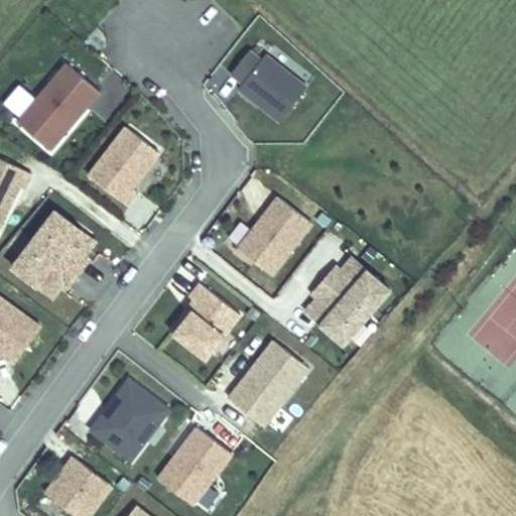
[(306,83),(266,49),(261,54),(250,45),(231,69),(243,79),(238,84),(279,117),(306,83)]
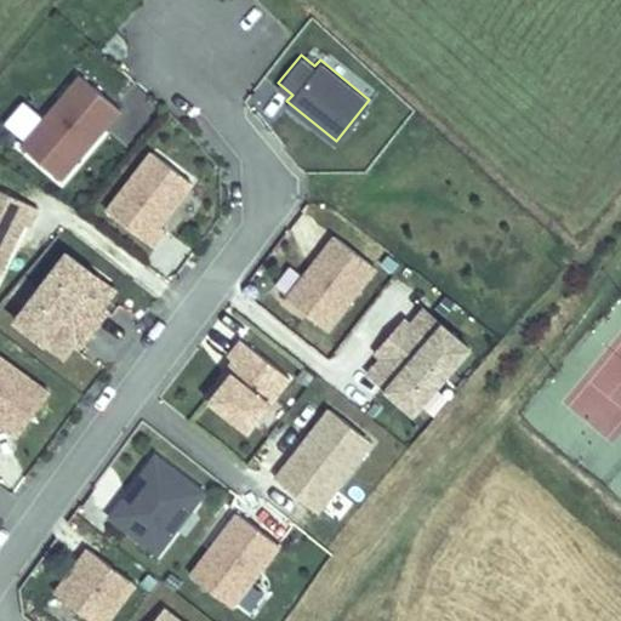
[(21,146),(61,180),(120,109),(80,75),(21,146)]
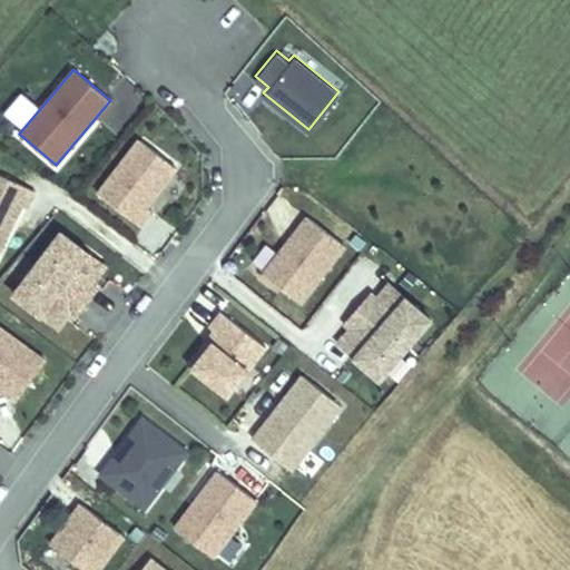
[(145,202),(176,163),(140,135),(98,188),(140,222),(151,206),(145,202)]
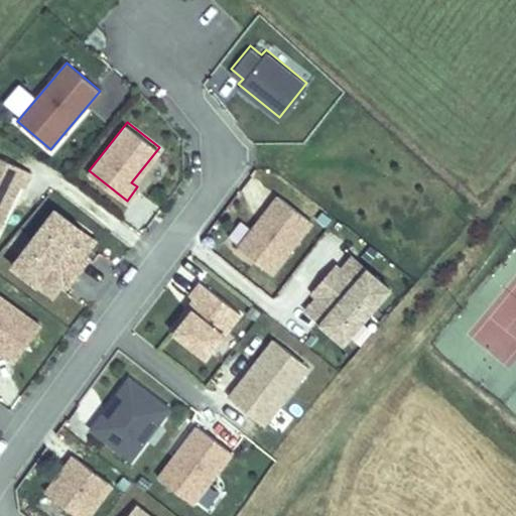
[(0,228),(19,181),(25,183),(32,169),(0,155),(0,228)]
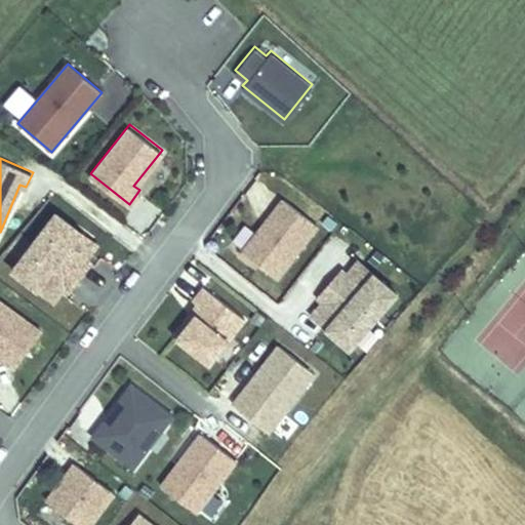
[(276,280),(316,228),(282,201),(241,253),(276,280)]
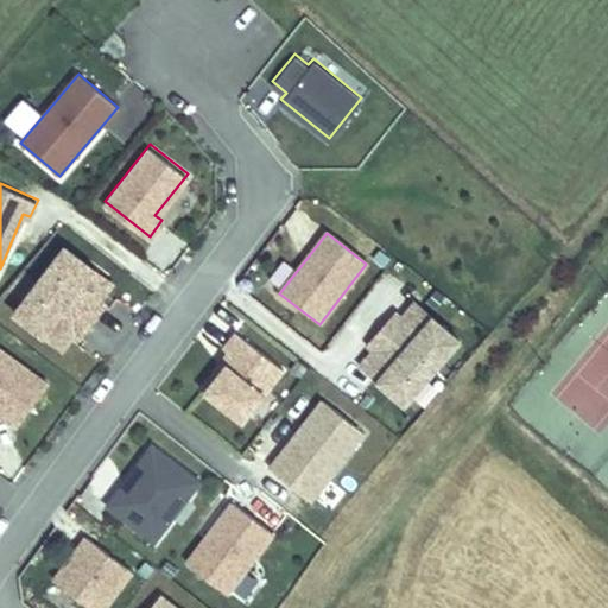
[(93,296),(106,279),(64,248),(13,314),(55,346),(68,329),(74,334),(78,337),(103,305),(93,296)]
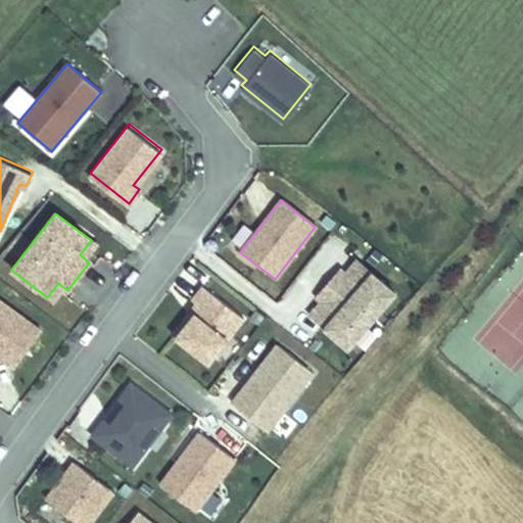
[(85,258),(96,244),(91,240),(80,254),(85,258)]
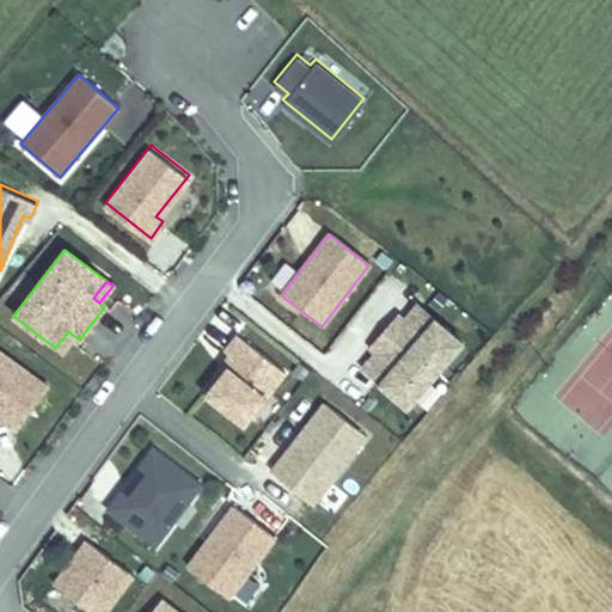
[(409,326),(423,310),(417,305),(403,322),(409,326)]
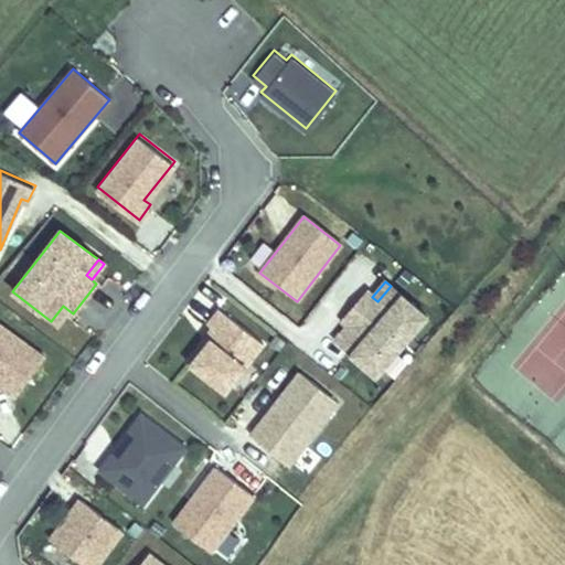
[(374,377),(426,319),(391,286),(377,301),(372,297),(368,292),(341,322),(347,328),(351,331),(339,345),(374,377)]
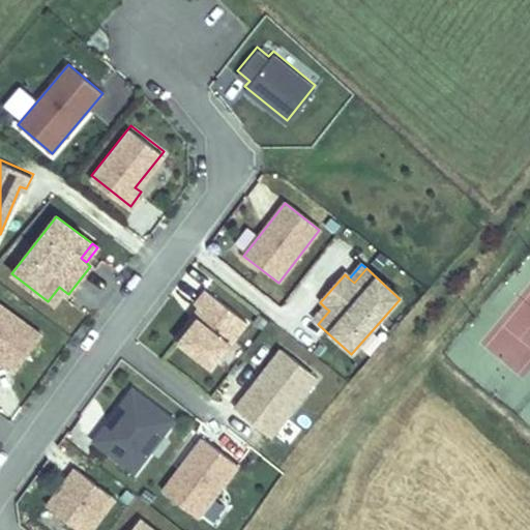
[(53,305),(64,291),(59,287),(48,301),(53,305)]
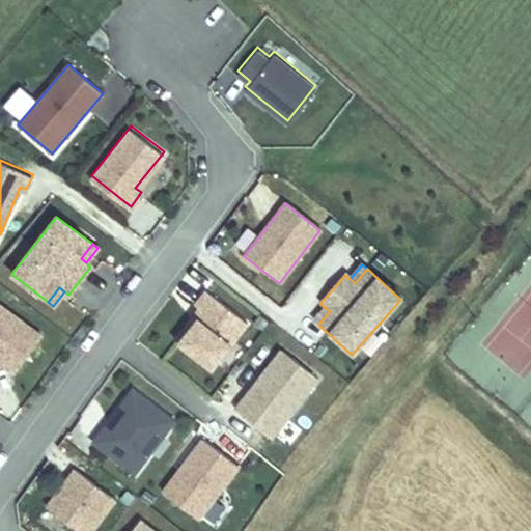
[(211,369),(246,325),(205,292),(194,306),(198,309),(202,313),(193,324),(189,320),(173,340),(211,369)]
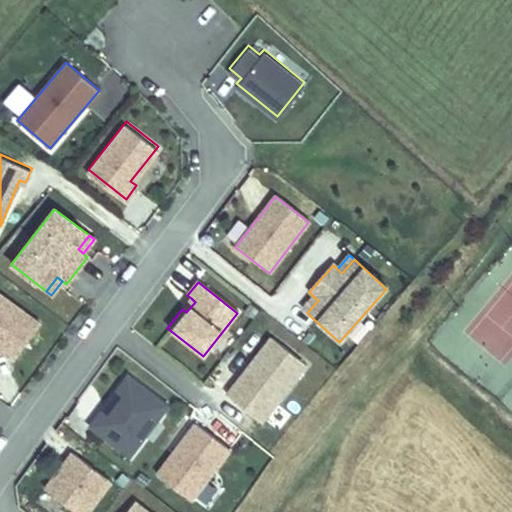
[(0,294),(0,349),(14,359),(40,324),(0,294)]
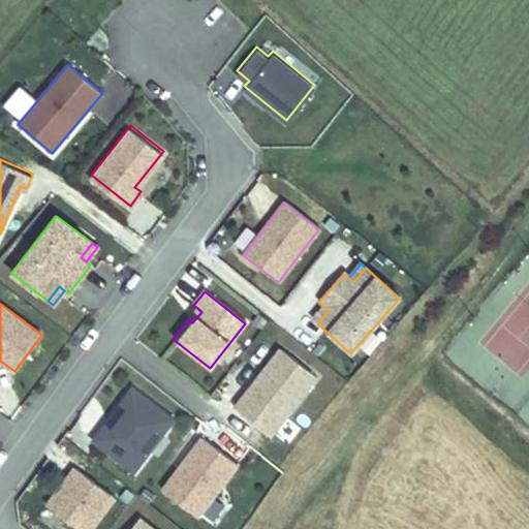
[(317,323),(329,310),(324,307),(312,319),(317,323)]
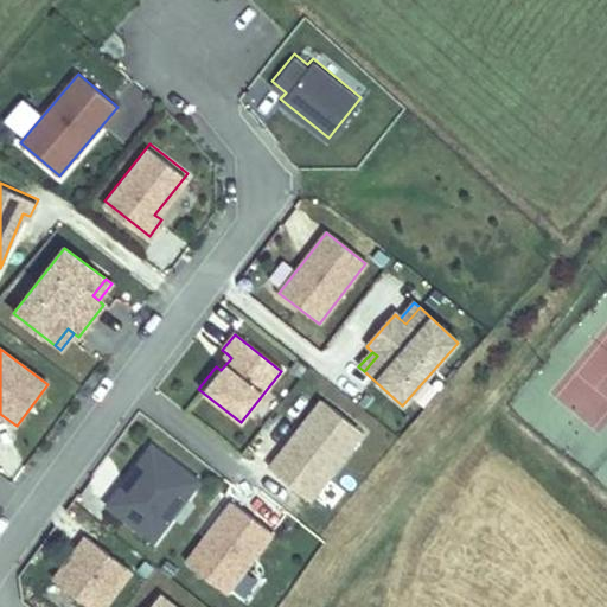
[(221,370),(231,358),(227,353),(216,366),(221,370)]
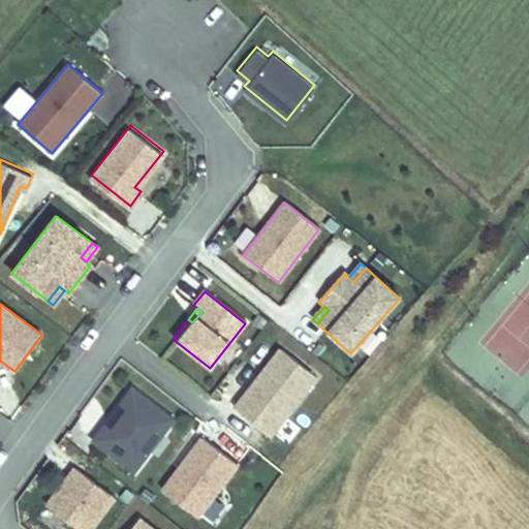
[(315,377),(278,349),(235,409),(270,436),(315,377)]
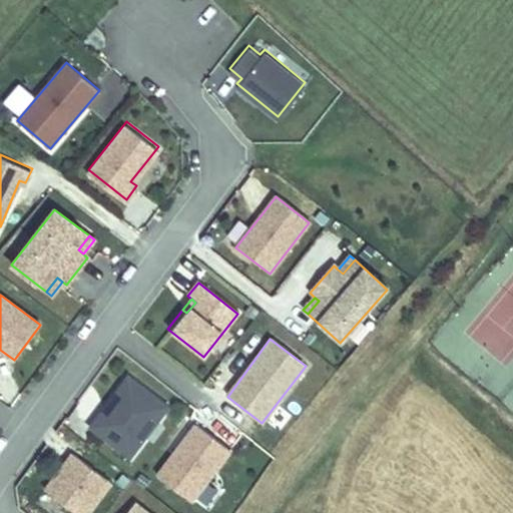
[(127,458),(166,407),(126,377),(88,428),(127,458)]
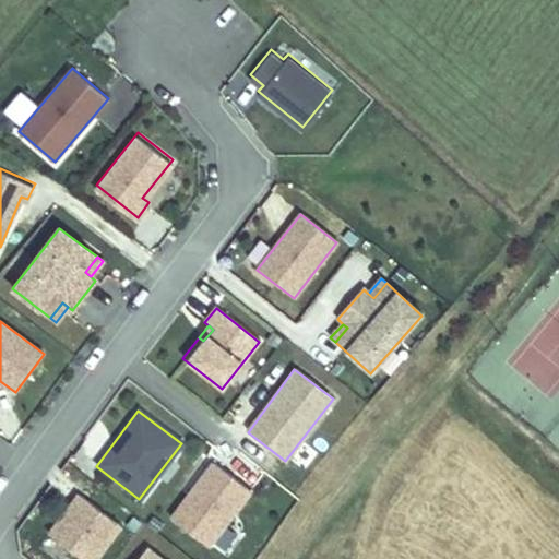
[(205,547),(248,492),(211,463),(191,490),(195,494),(190,500),(186,497),(168,519),(205,547)]
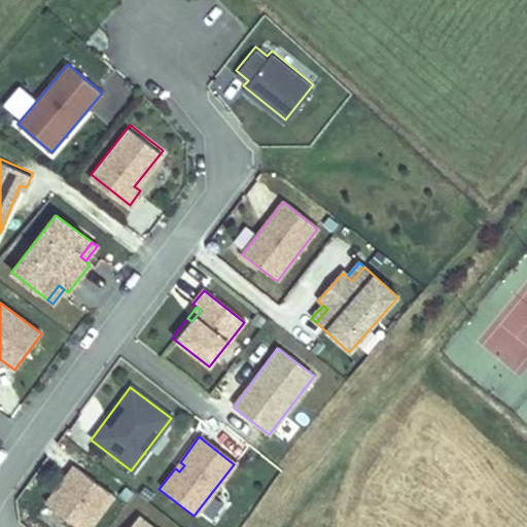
[(179,471),(184,465),(180,462),(175,468),(179,471)]
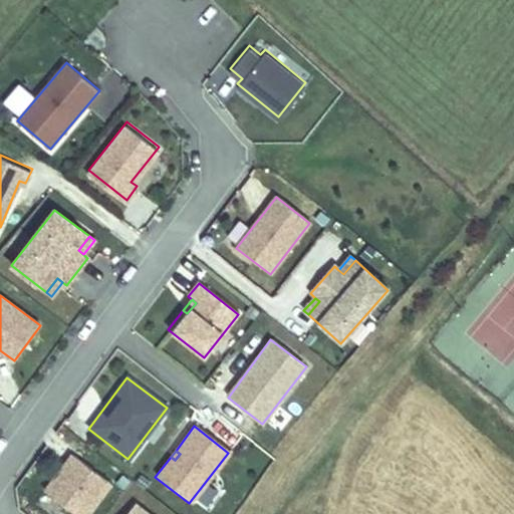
[(74,513),(85,513),(109,484),(71,455),(44,491),(74,513)]
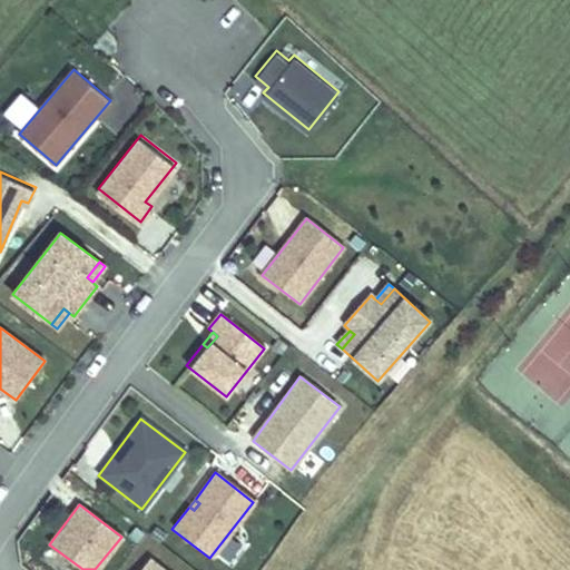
[(173,569),(150,552),(136,569),(173,569)]
